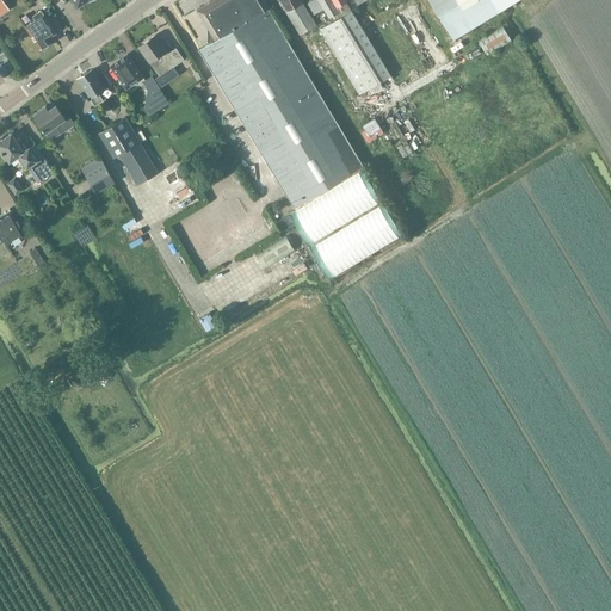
[(213,0),(197,10),(215,39),(199,49),(199,50),(287,195),(295,208),(364,166),(269,7),(271,6),(266,0),(213,0)]
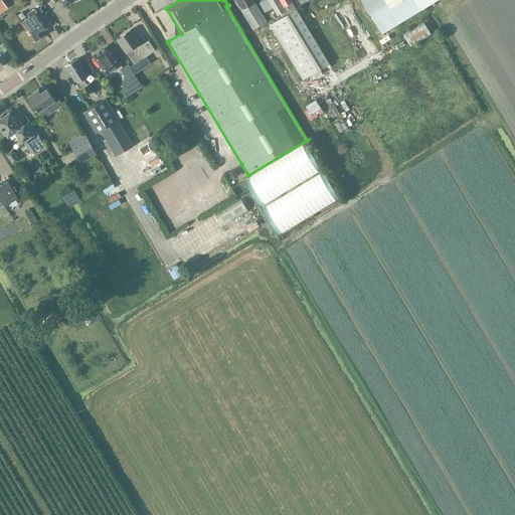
[(235,0),(254,29),(268,20),(253,0),(235,0)]
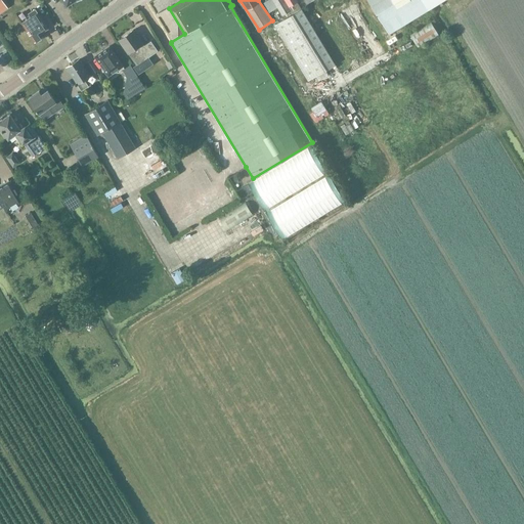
[(268,0),(264,2),(270,12),(278,7),(284,15),(286,18),(295,13),(291,6),(297,2),(300,0),(304,0),(307,4),(314,0),(268,0)]
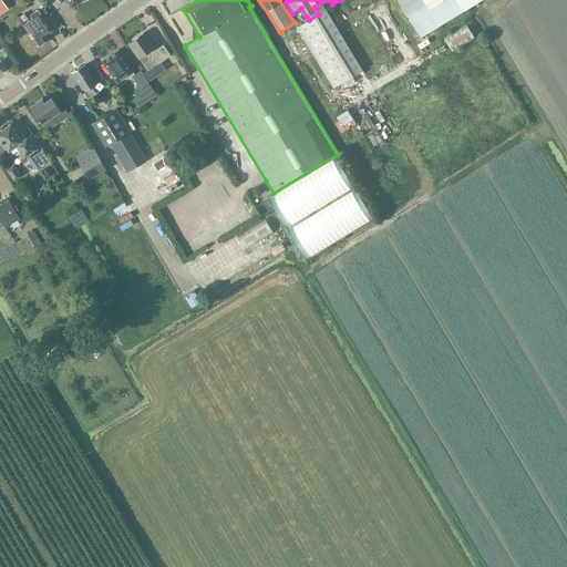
[(400,0),(422,35),(473,6),(481,0),(400,0)]
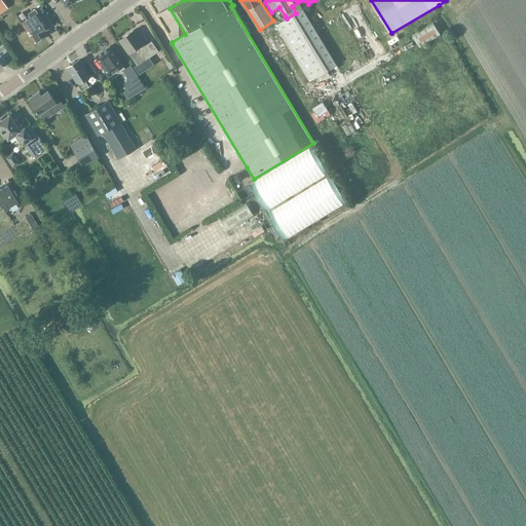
[(287,19),(276,26),(310,81),(337,65),(298,2),(292,6),(296,13),(287,19)]
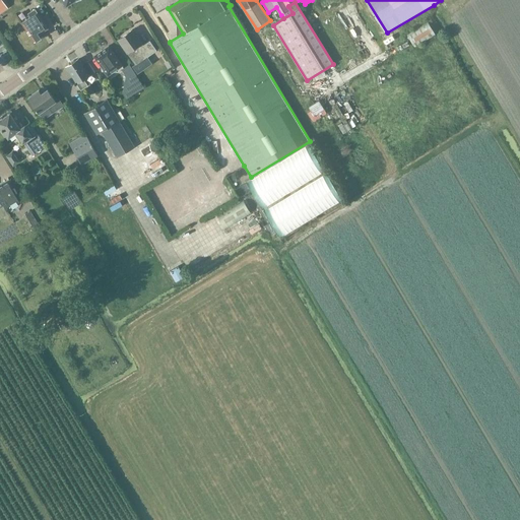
[(21,22),(35,42),(36,41),(39,42),(41,40),(42,37),(43,36),(42,34),(49,28),(36,9),(27,14),(29,17),(21,22)]
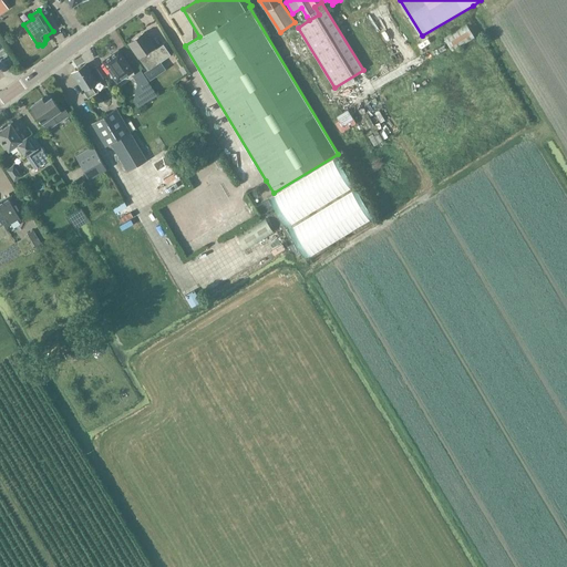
[(444,42),(451,51),(473,35),(466,26),(444,42)]
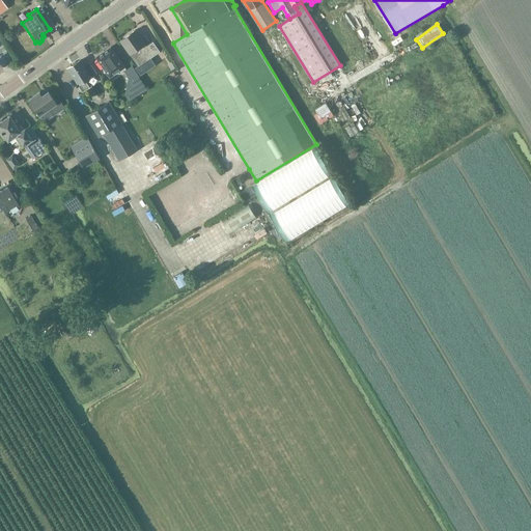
[(139,66),(160,52),(154,42),(147,46),(136,30),(121,40),(139,66)]
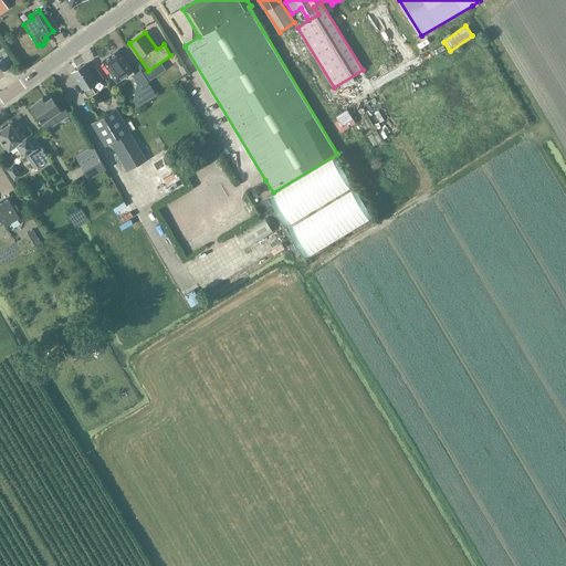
[(133,71),(118,50),(103,60),(117,81),(133,71)]
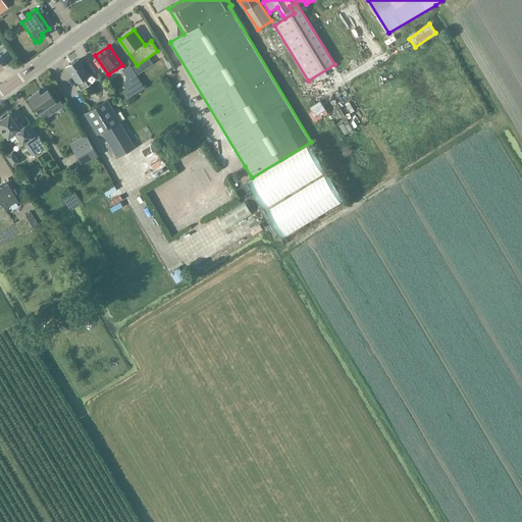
[(67,67),(82,90),(89,85),(85,79),(95,72),(88,60),(83,64),(80,59),(67,67)]
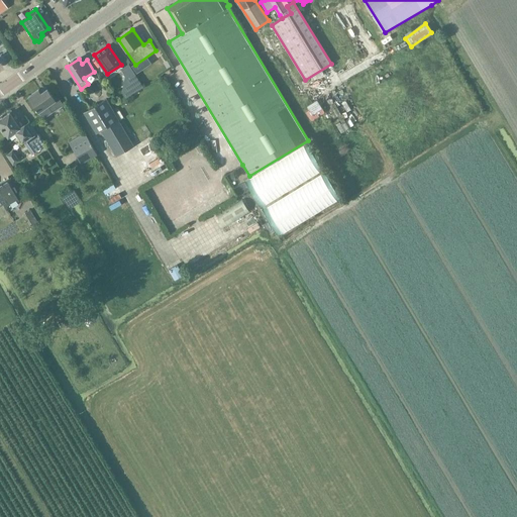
[(143,87),(129,64),(121,69),(135,92),(143,87)]
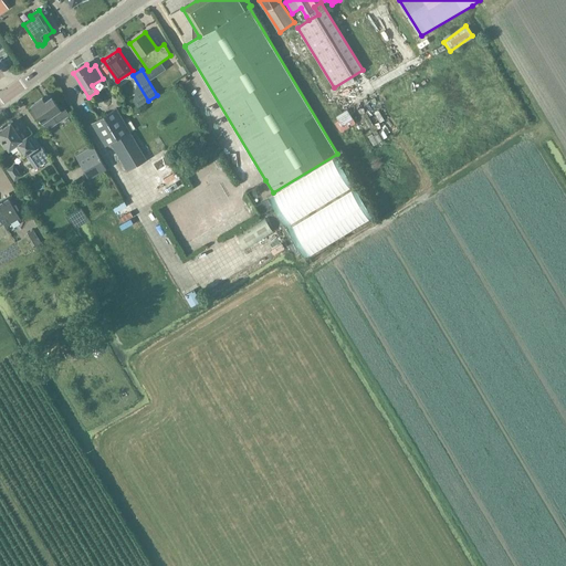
[(44,101),(33,107),(49,130),(70,116),(64,107),(61,109),(52,97),(45,102),(44,101)]
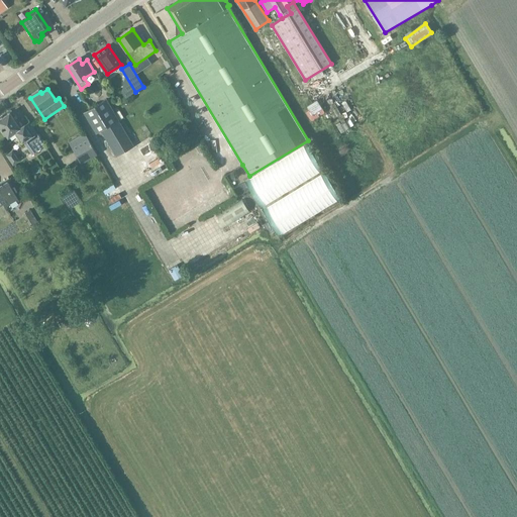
[(302,109),(310,121),(324,111),(317,99),(302,109)]
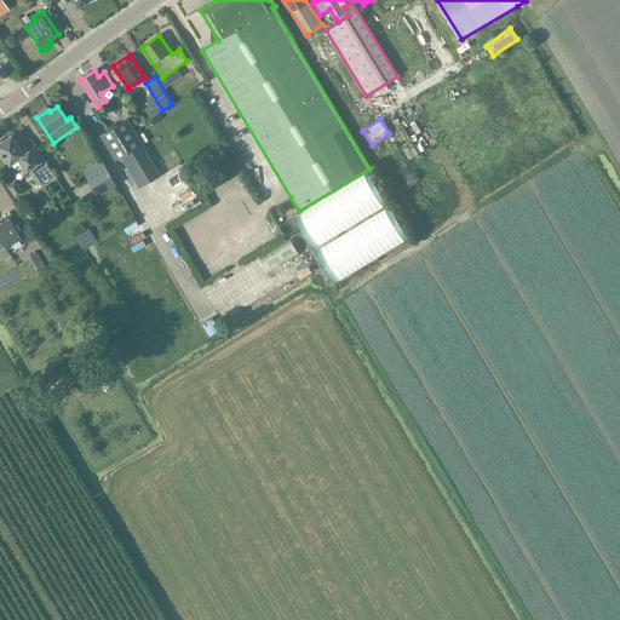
[(128,120),(101,136),(115,161),(121,158),(141,188),(161,176),(128,120)]
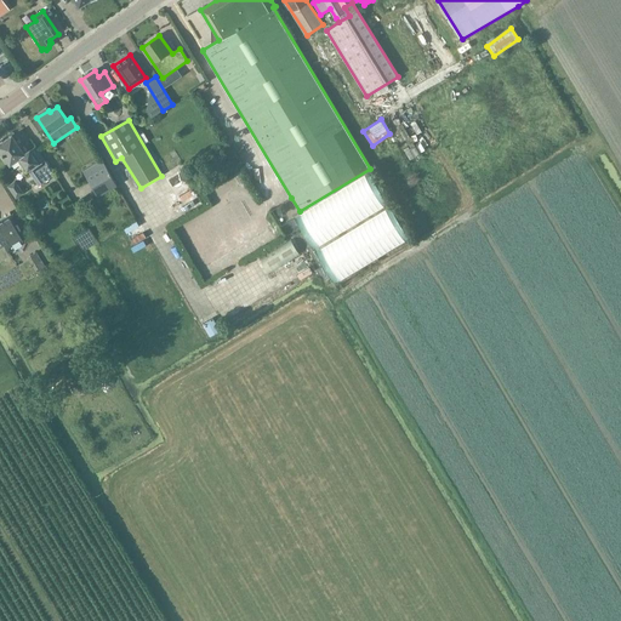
[(4,138),(0,140),(0,154),(0,155),(4,153),(11,165),(20,158),(39,186),(55,175),(35,147),(30,151),(24,154),(12,135),(5,141),(4,138)]
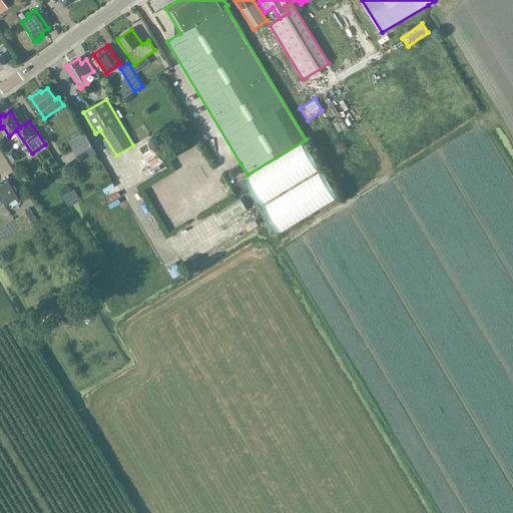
[(88,137),(72,146),(81,162),(84,161),(97,153),(88,137)]
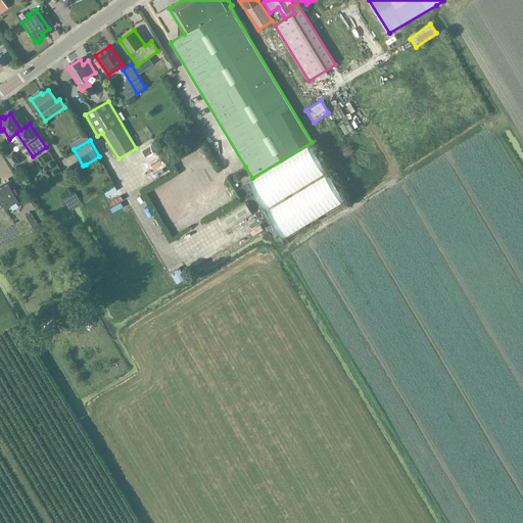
[(251,184),(268,210),(329,173),(313,146),(251,184)]
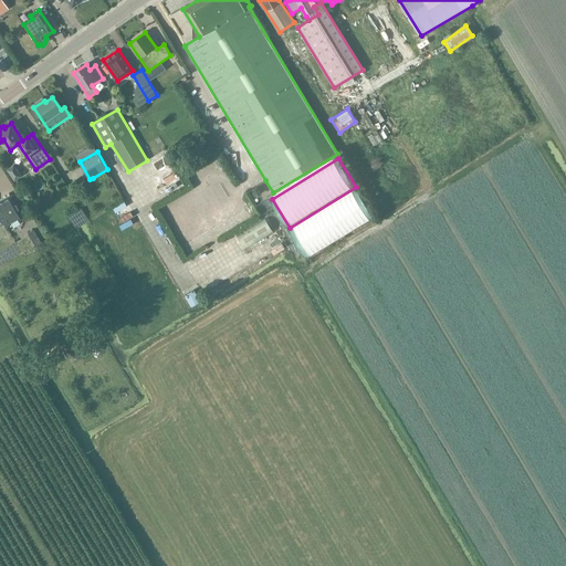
[(145,199),(160,195),(156,181),(140,186),(145,199)]
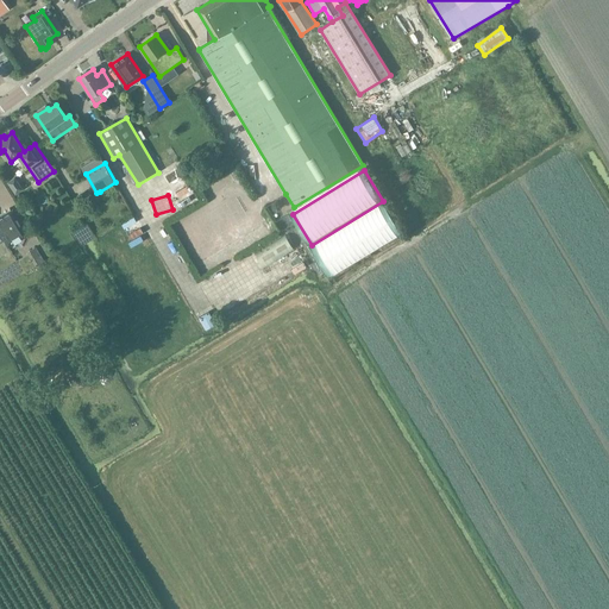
[(314,249),(333,280),(405,234),(385,205),(314,249)]
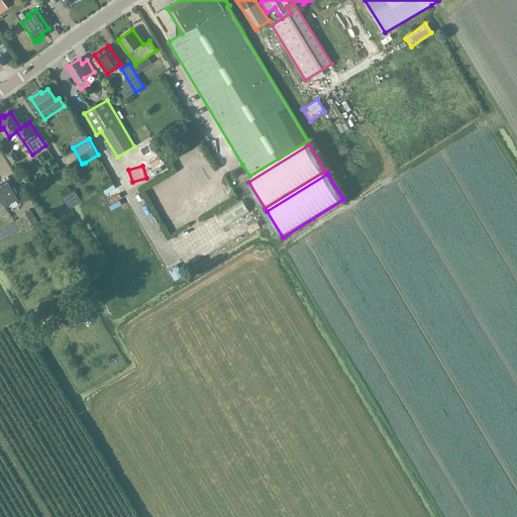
[(11,178),(0,184),(0,198),(3,202),(7,210),(24,199),(11,178)]
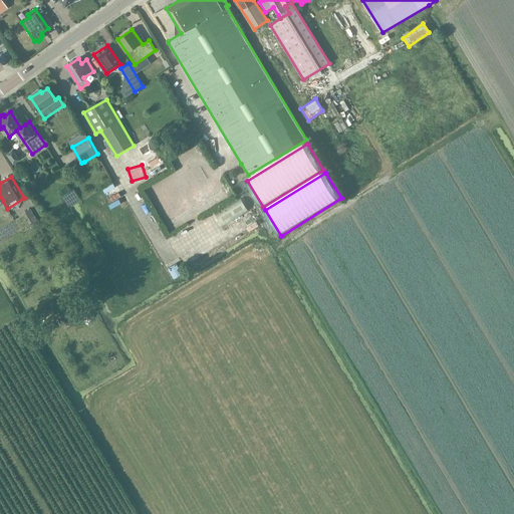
[(254,220),(249,211),(244,201),(217,216),(229,237),(245,228),(243,226),(254,220)]
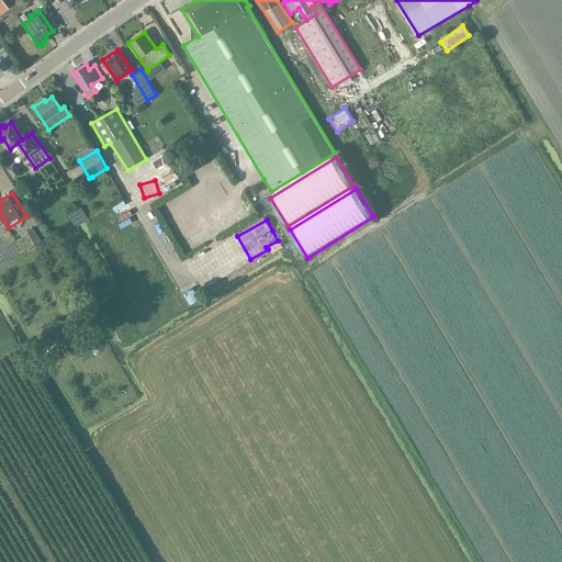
[(154,237),(147,239),(150,253),(158,250),(154,237)]
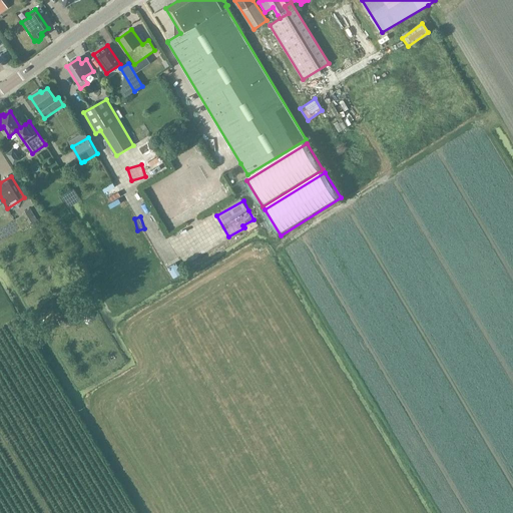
[(181,227),(171,233),(174,238),(184,232),(181,227)]
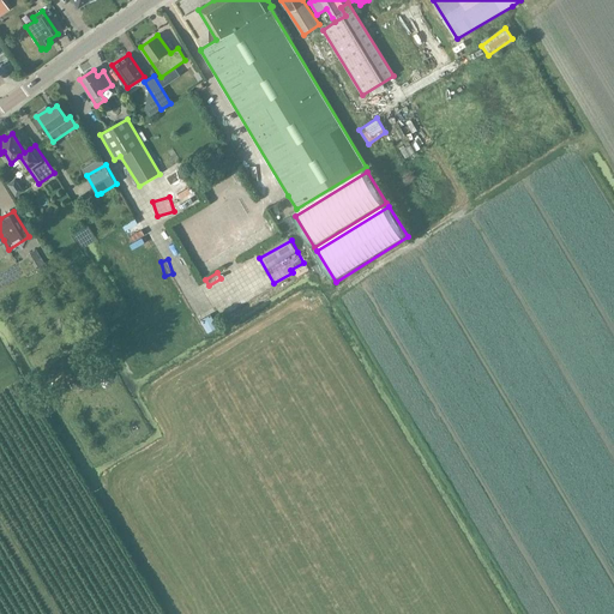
[(263,277),(247,286),(253,298),(269,288),(263,277)]
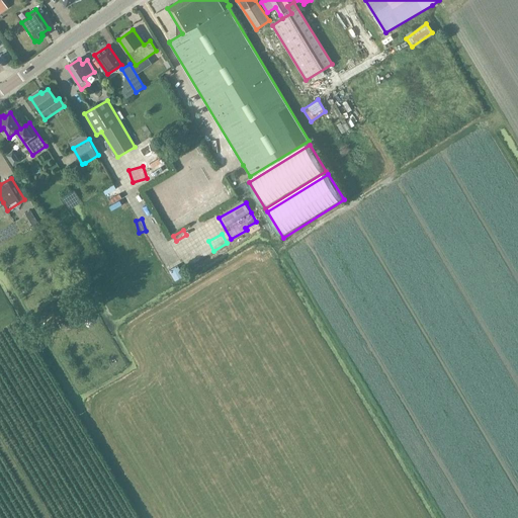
[(188,254),(181,258),(187,270),(194,266),(188,254)]
